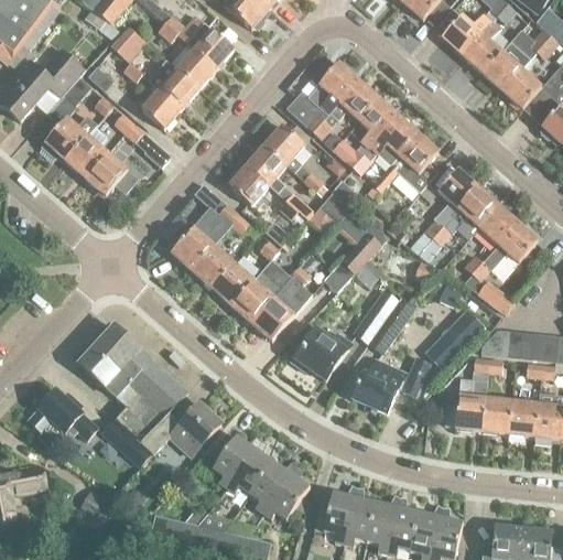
[(6,0),(0,8),(0,19),(33,44),(58,11),(49,4),(50,2),(46,0),(6,0)]
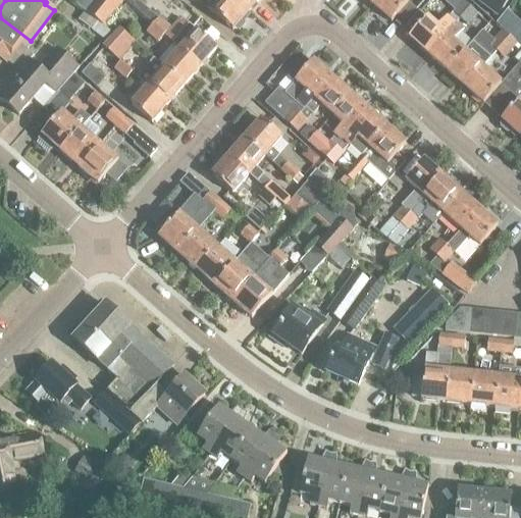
[(93,0),(86,9),(103,22),(121,0),(93,0)]
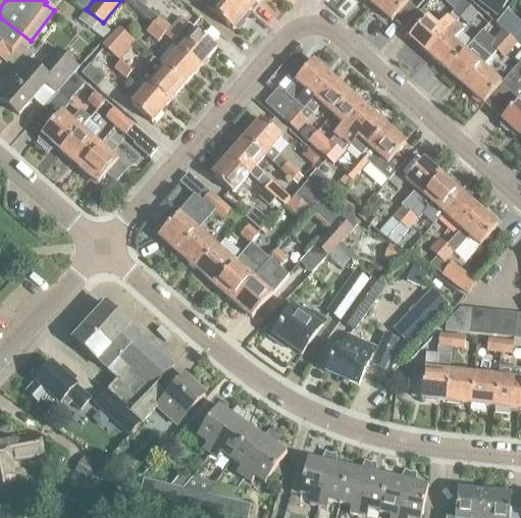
[(127,0),(153,22),(158,15),(141,0),(127,0)]
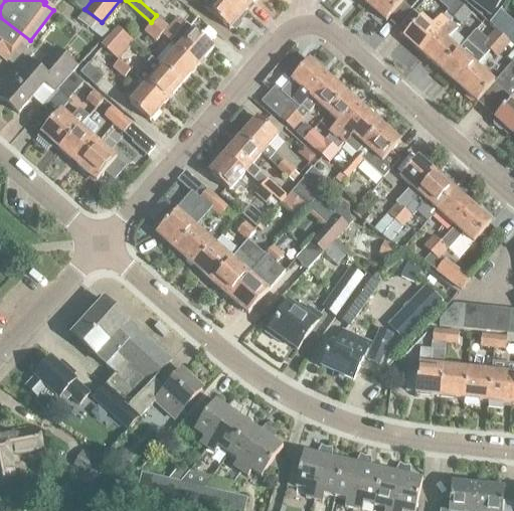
[(209,0),(204,6),(209,9),(229,27),(230,25),(236,28),(242,21),(238,16),(245,8),(235,0),(209,0)]
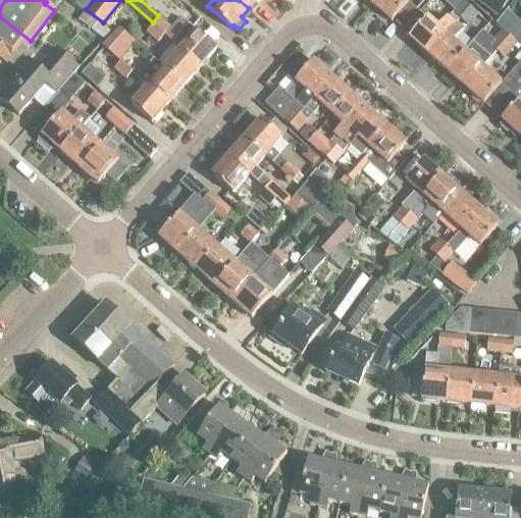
[(239,0),(249,8),(256,0),(239,0)]
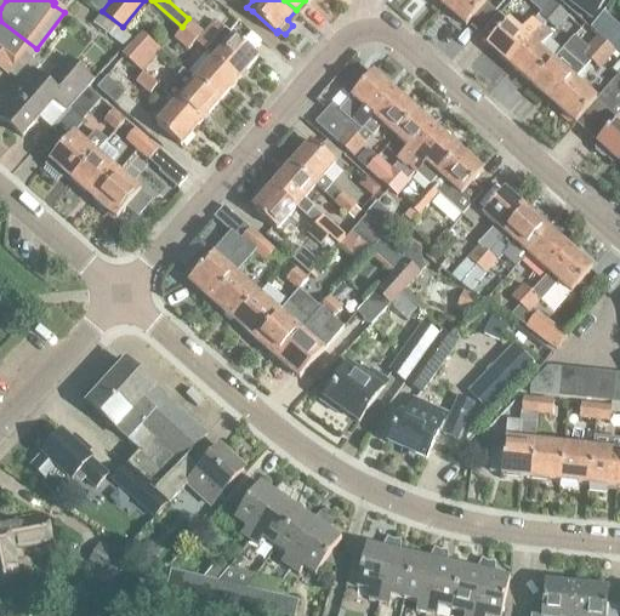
[(445,0),(443,3),(465,22),(484,0),(445,0)]
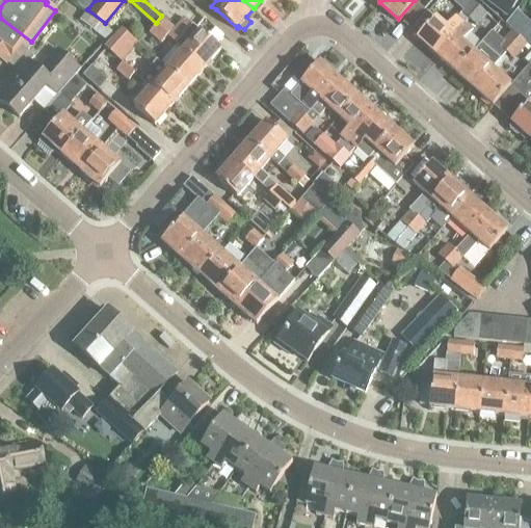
[(469,17),(479,4),(474,0),(468,0),(460,9),(469,17)]
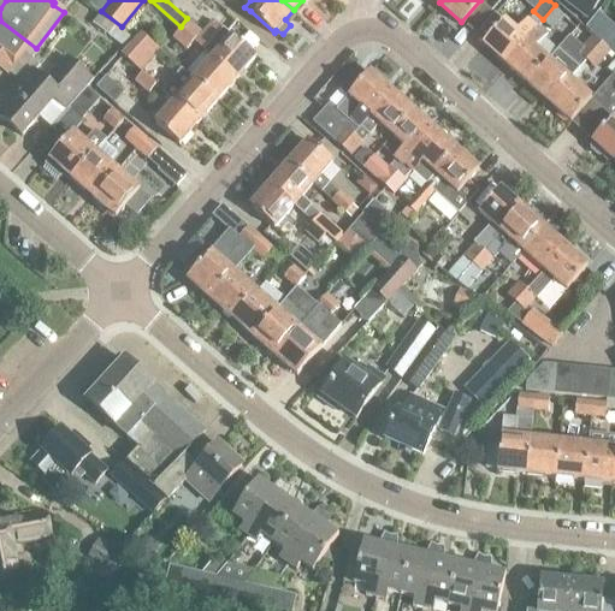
[(563,0),(587,18),(599,0),(563,0)]
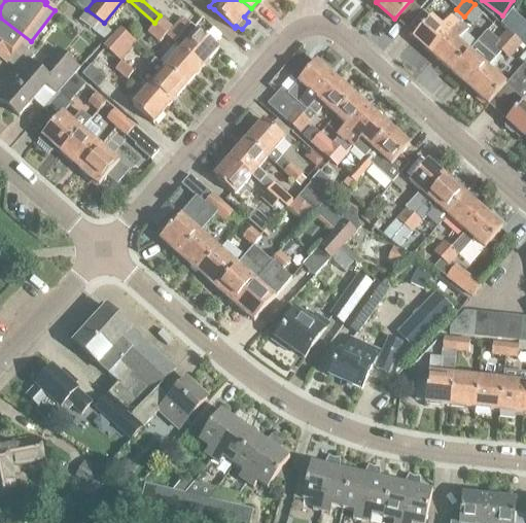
[(482,11),(475,4),(464,16),(471,23),(482,11)]
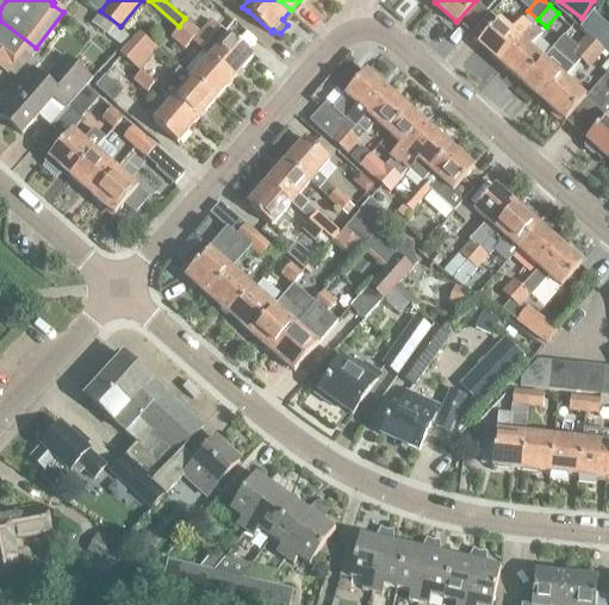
[(199,29),(192,38),(210,55),(234,75),(253,52),(211,16),(199,29)]
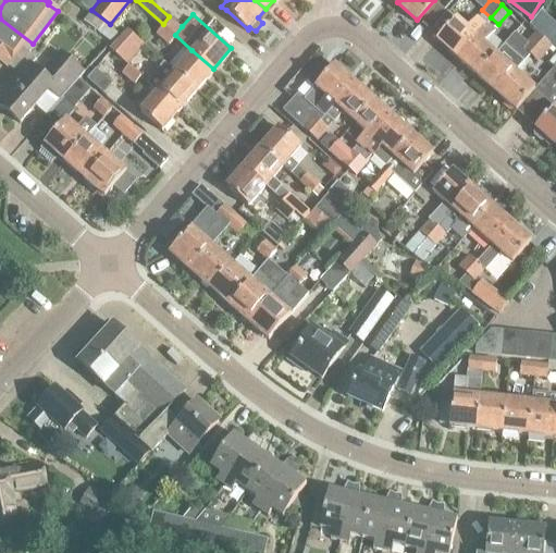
[(477,14),(467,26),(456,16),(436,37),(456,54),(486,22),(477,14)]
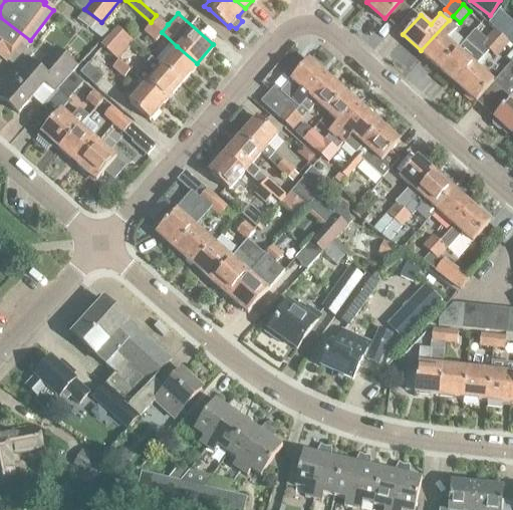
[(156,15),(151,22),(162,32),(168,24),(157,14),(156,15)]
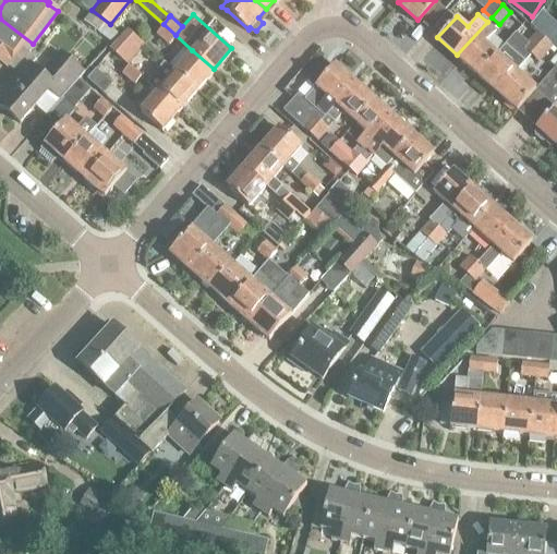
[(0,61),(7,67),(9,64),(11,67),(26,49),(28,50),(33,44),(0,19),(0,61)]
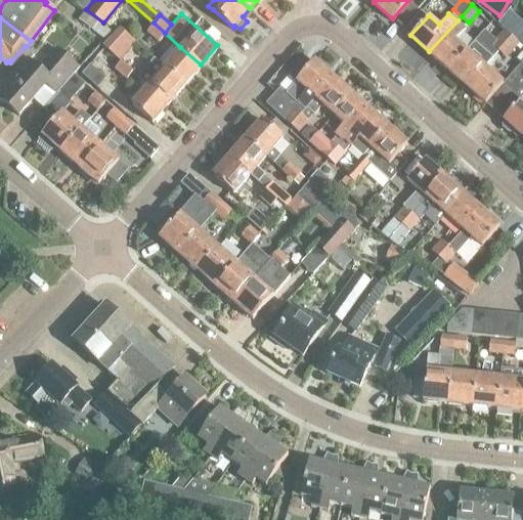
[(103,36),(107,32),(109,32),(111,29),(97,18),(91,27),(103,36)]
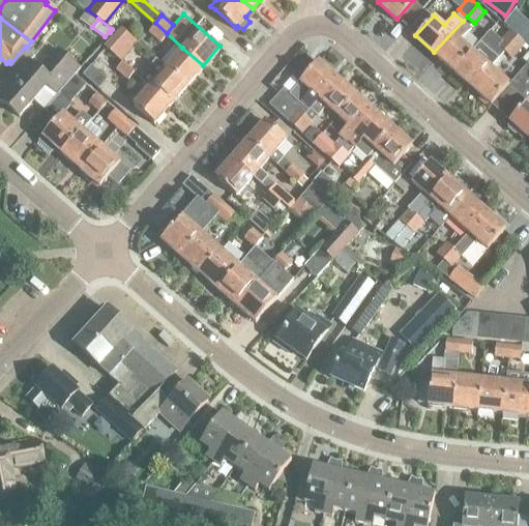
[(470,28),(463,21),(434,52),(452,68),(470,49),(461,39),(470,28)]
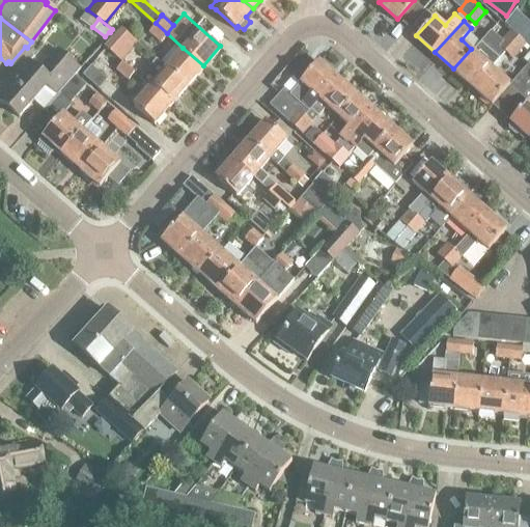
[(156,23),(148,31),(160,40),(167,33),(156,23)]
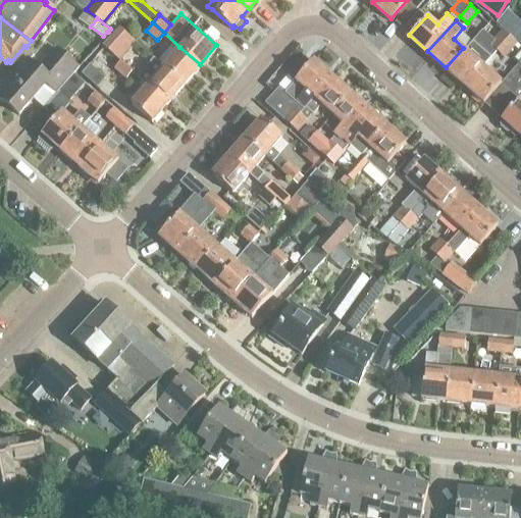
[(118,26),(102,44),(118,58),(135,41),(118,26)]
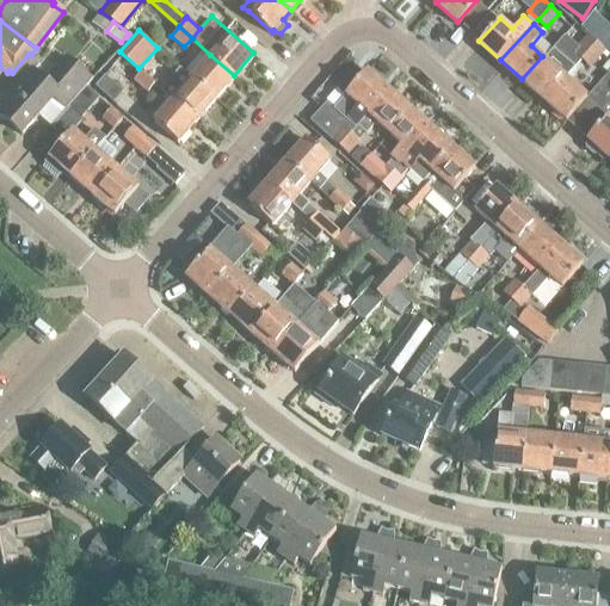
[(593,43),(585,35),(572,50),(580,57),(593,43)]
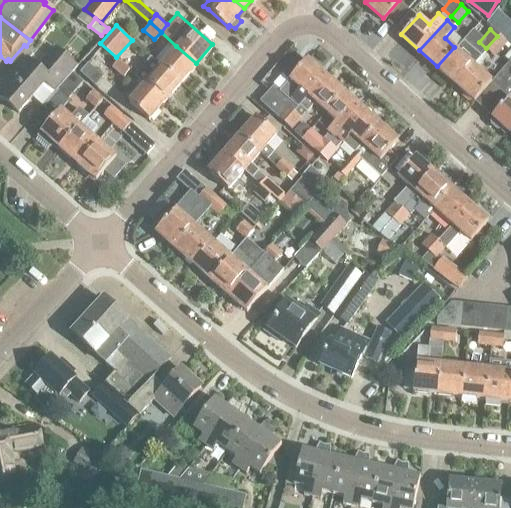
[(497,36),(486,48),(494,55),(504,43),(497,36)]
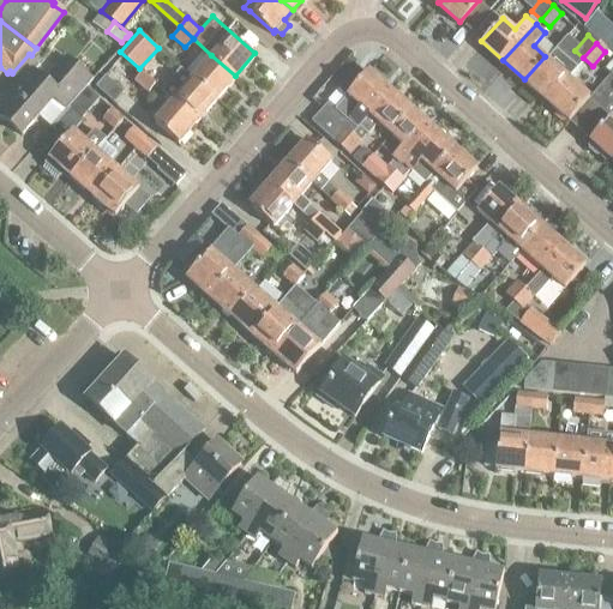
[(545,56),(524,79),(546,100),(568,76),(576,65),(554,46),(545,56)]
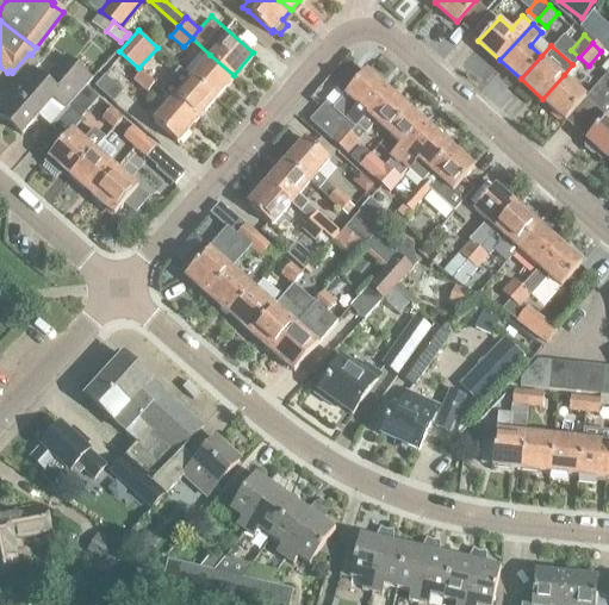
[(66,51),(42,78),(30,67),(0,100),(0,113),(20,131),(37,113),(51,97),(64,106),(92,75),(66,51)]
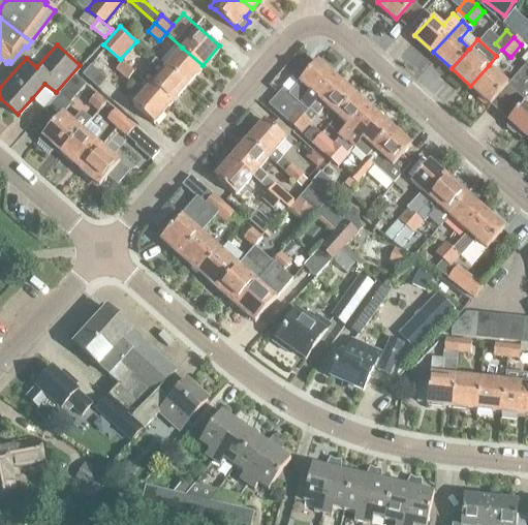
[(203,65),(182,48),(165,66),(186,83),(203,65)]
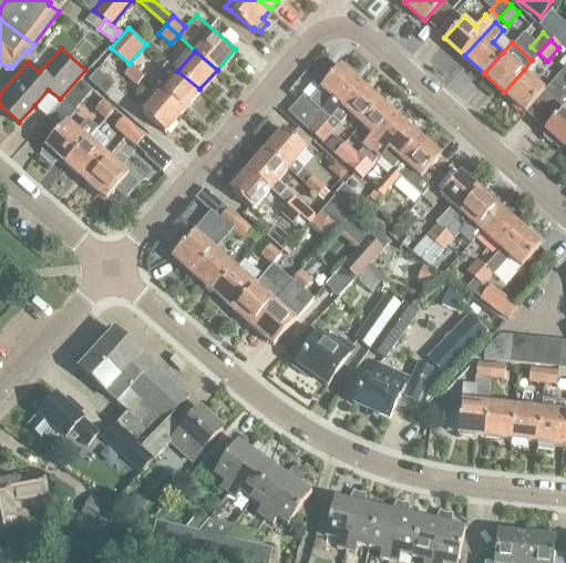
[(199,89),(177,71),(166,60),(148,80),(161,90),(182,109),(199,89)]
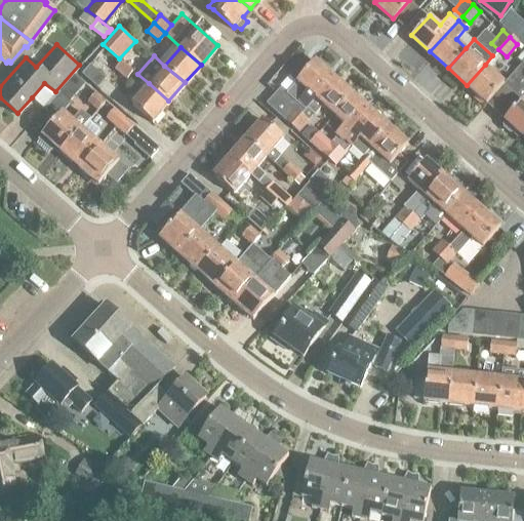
[(523,76),(523,57),(511,73),(521,81),(523,76)]
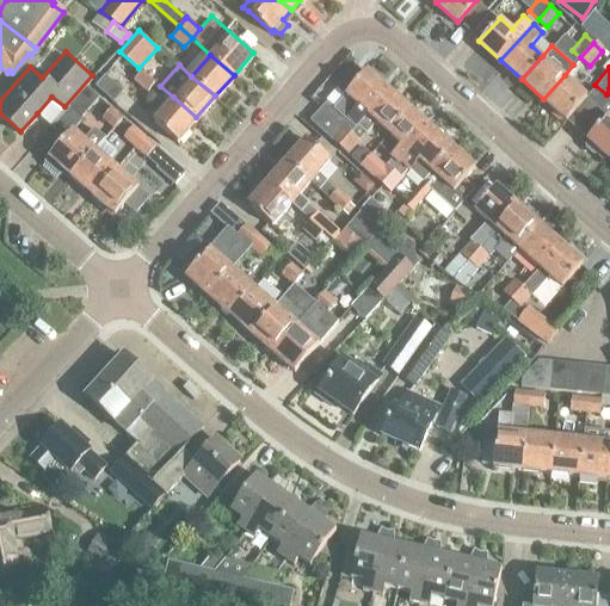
[(154,80),(141,68),(133,78),(146,90),(154,80)]
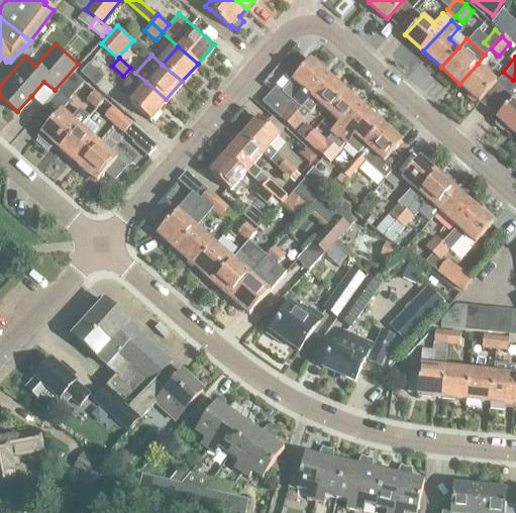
[(282,89),(279,92),(298,109),(302,105),(302,104),(311,94),(328,75),(310,59),(309,58),(292,78),(282,89)]
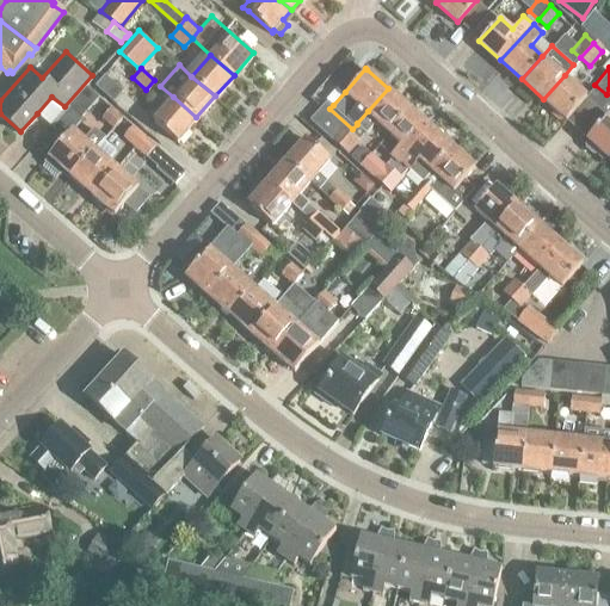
[(94,84),(98,87),(112,99),(122,88),(104,73),(94,84)]
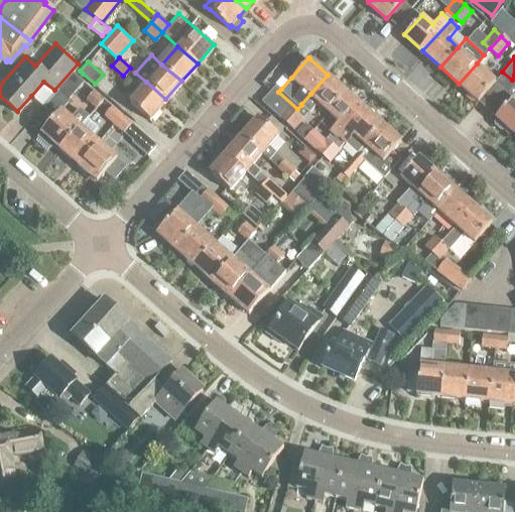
[(477,64),(459,84),(477,100),(495,80),(477,64)]
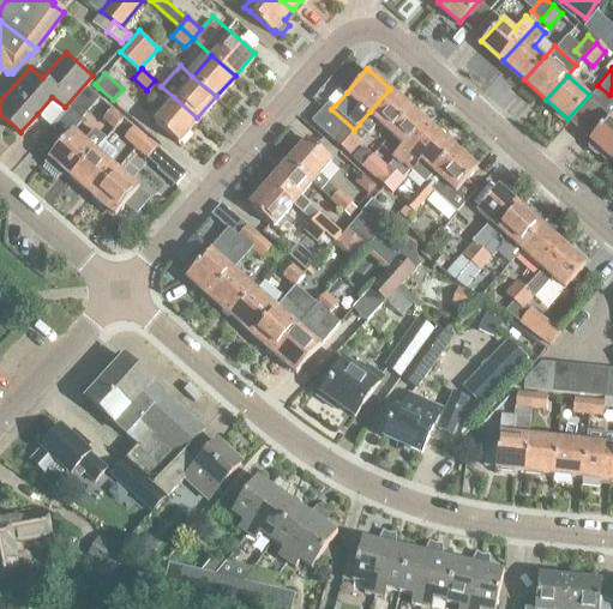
[(86,85),(68,104),(80,115),(98,95),(86,85)]
